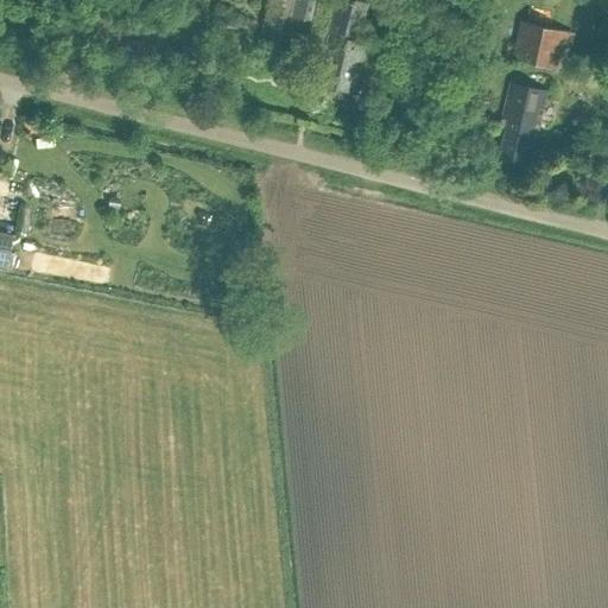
[(312,20),(316,0),(267,0),(261,33),(289,39),(293,17),(312,20)]
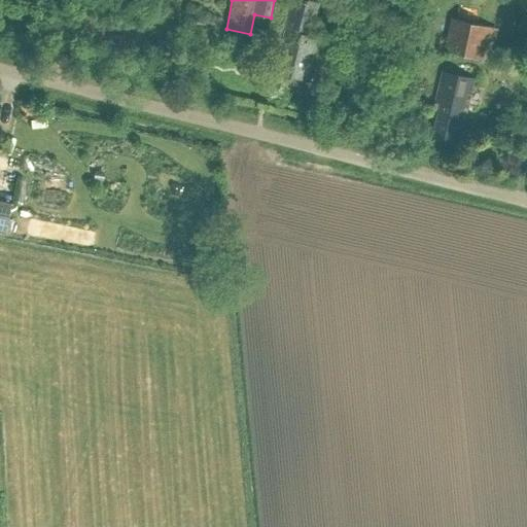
[(315,23),(320,2),(311,0),(291,0),(274,72),(303,79),(305,73),(309,74),(319,37),(310,34),(313,23),(315,23)]
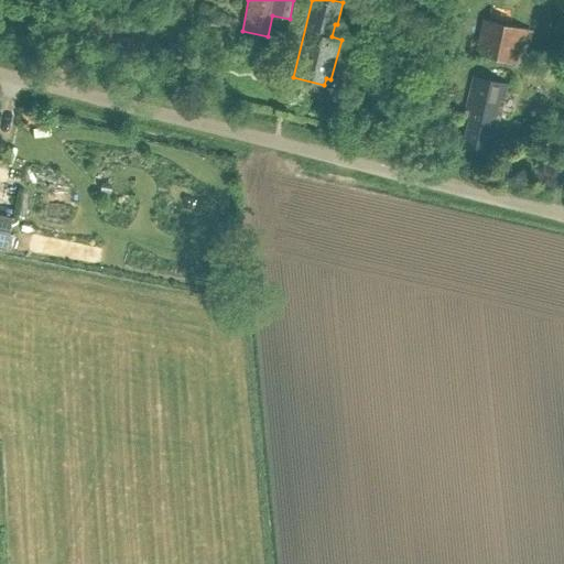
[(520,63),(528,29),(483,19),(475,53),(520,63)]
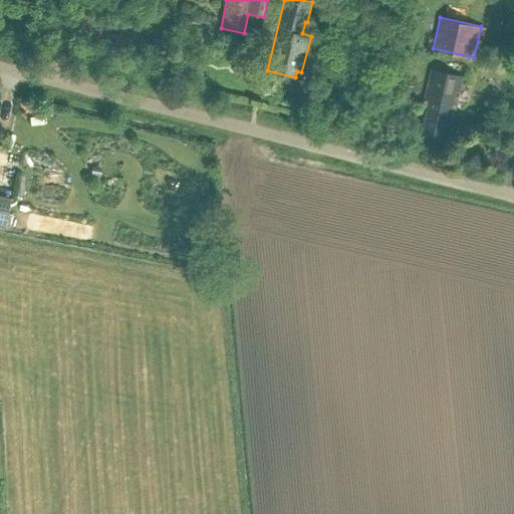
[(254,53),(256,43),(242,40),(240,50),(254,53)]
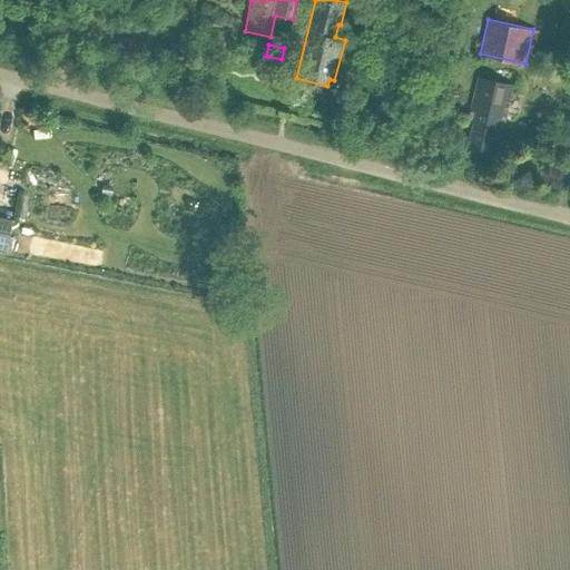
[(498,154),(513,86),(478,78),(469,119),(474,120),(468,147),(498,154)]
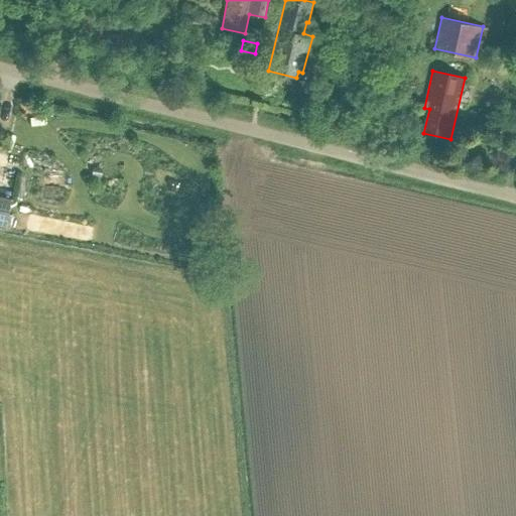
[(0,199),(0,226),(7,228),(12,202),(0,199)]
